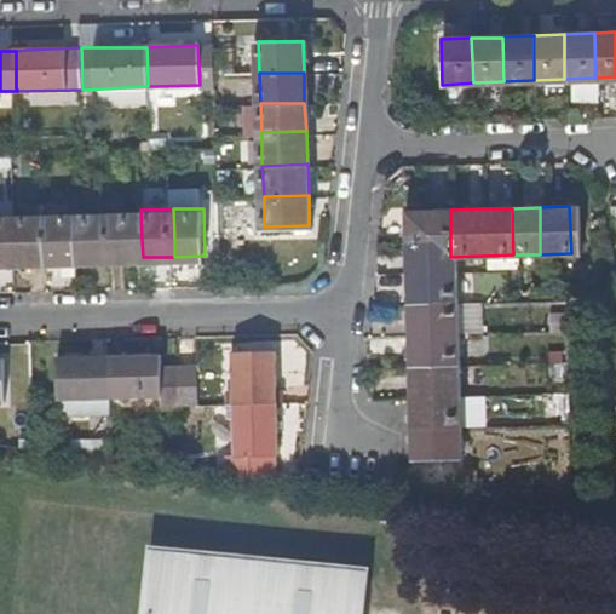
[(111,258),(109,210),(79,212),(80,258),(111,258)]
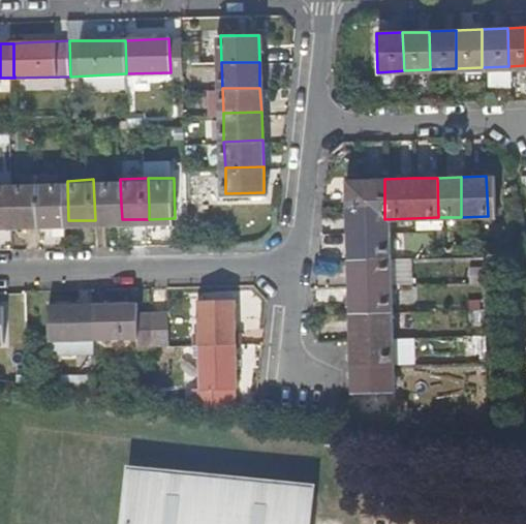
[(121,205),(120,179),(93,179),(95,220),(122,219),(121,205)]
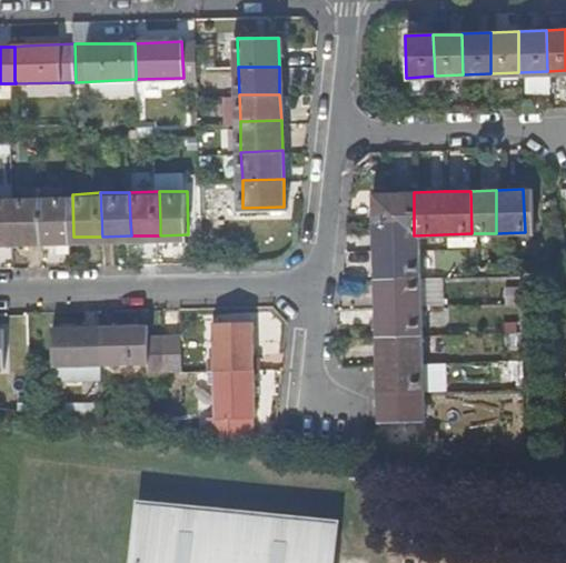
[(414,220),(414,192),(370,194),(370,222),(414,220)]
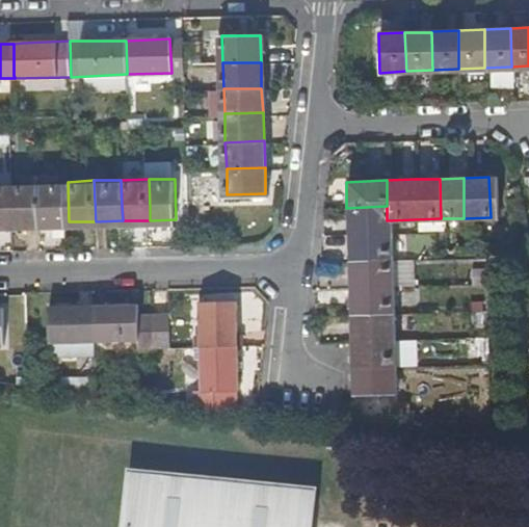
[(69,221),(68,182),(41,183),(41,191),(42,222),(69,221)]
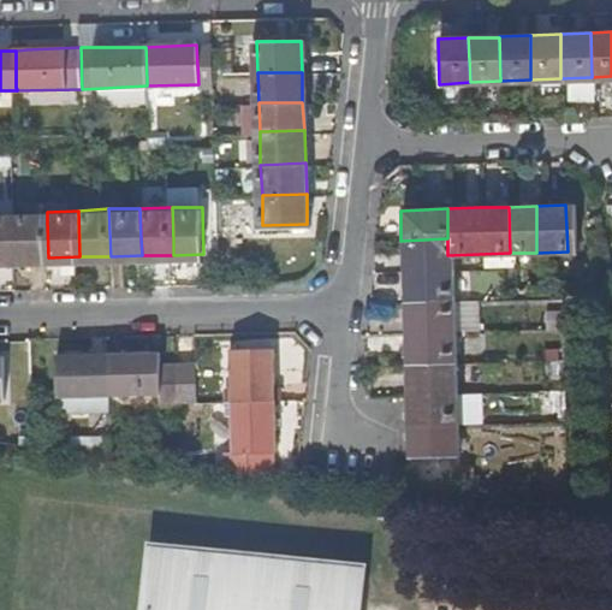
[(48,258),(47,221),(47,212),(15,213),(16,249),(16,259),(48,258)]
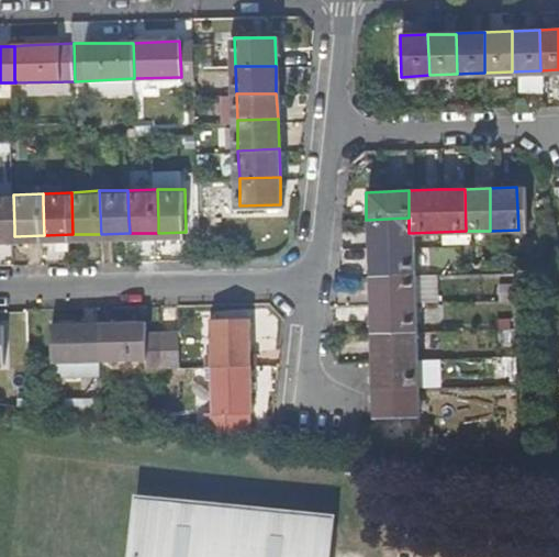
[(14,227),(13,195),(0,195),(0,236),(14,236),(14,227)]
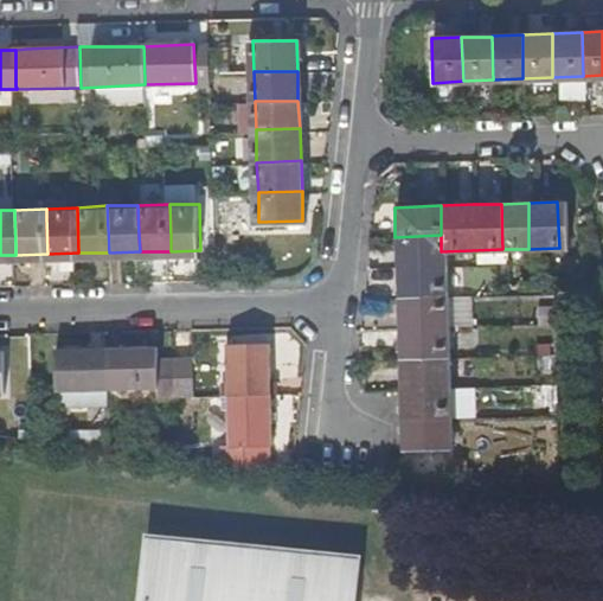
[(441,251),(441,235),(395,237),(396,267),(442,264),(441,251)]
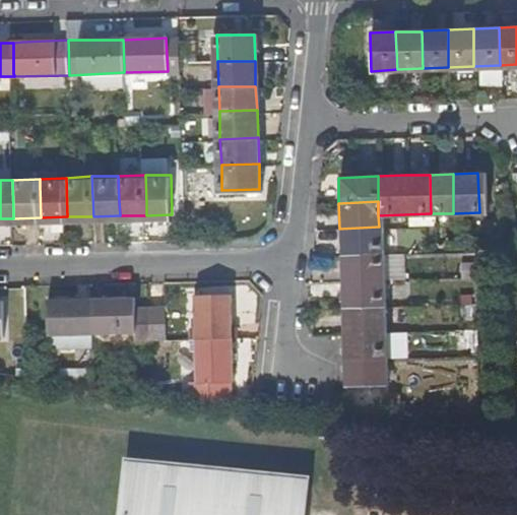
[(381,253),(379,227),(339,229),(340,254),(381,253)]
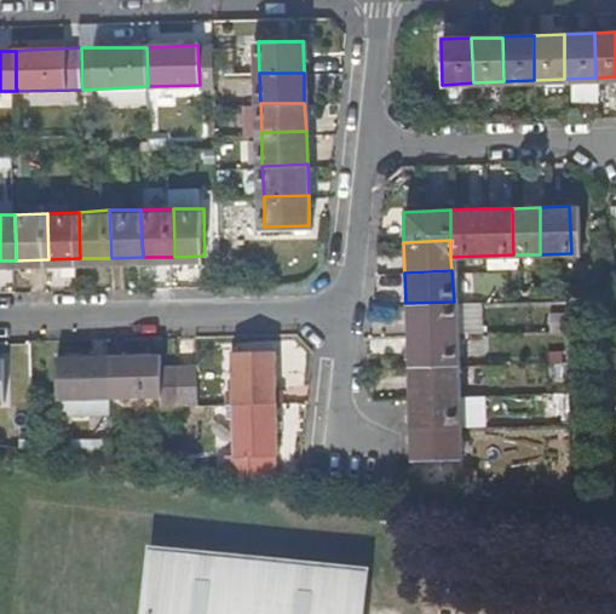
[(454,333),(454,302),(406,303),(406,334),(454,333)]
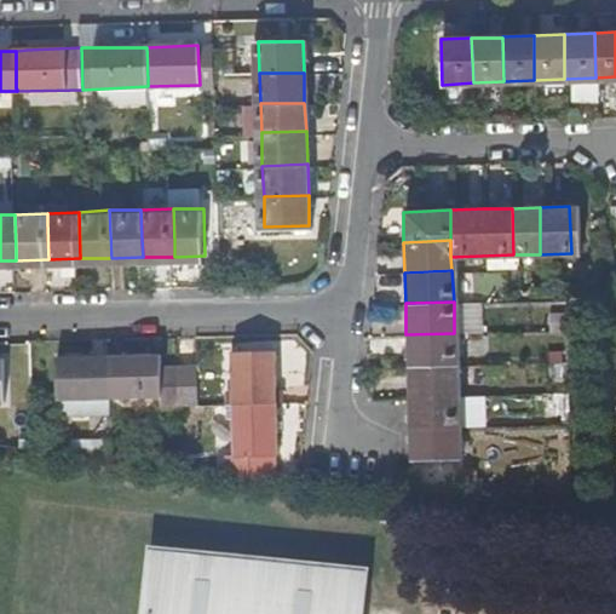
[(455,363),(454,333),(406,334),(407,365),(455,363)]
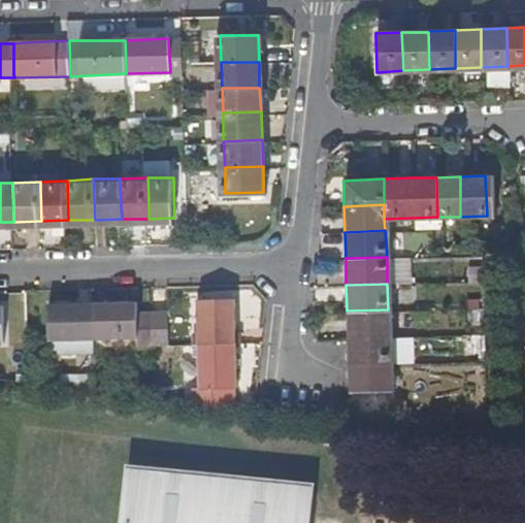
[(234,341),(233,298),(200,299),(201,342),(234,341)]
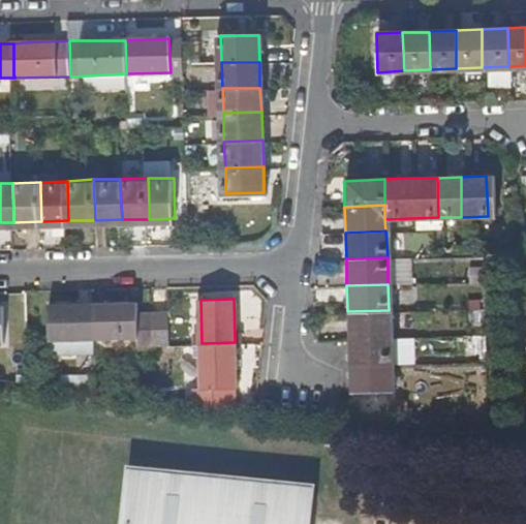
[(153,345),(152,312),(140,312),(138,302),(93,304),(93,337),(138,335),(138,345),(153,345)]
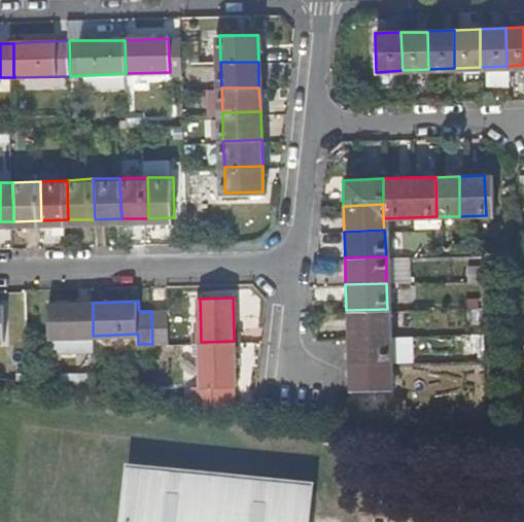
[(93,336),(93,303),(51,304),(53,336),(93,336)]
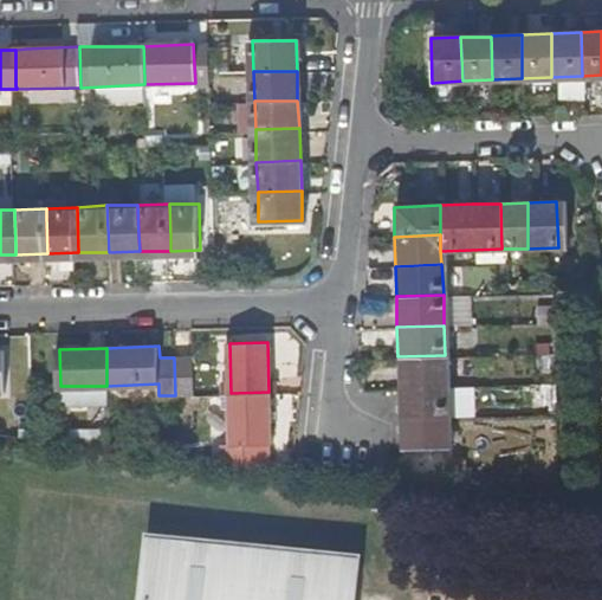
[(446,385),(445,355),(397,356),(399,387),(446,385)]
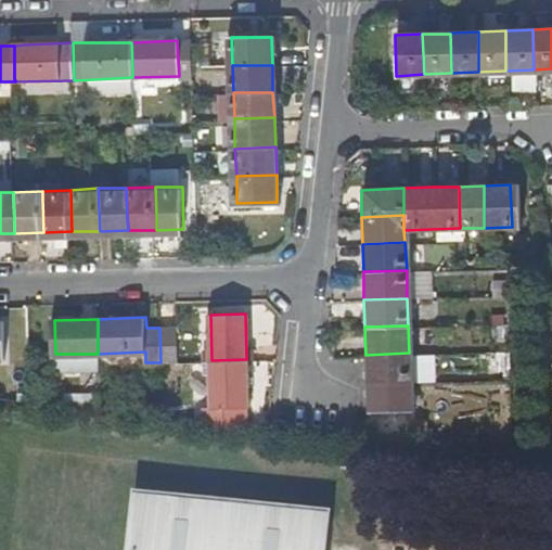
[(178,361),(177,329),(159,328),(161,362),(178,361)]
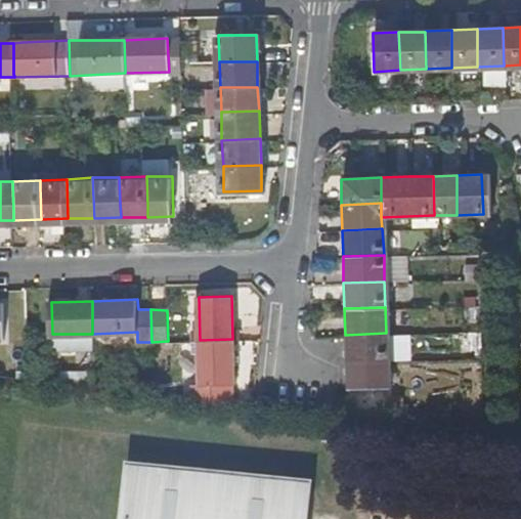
[(387,359),(386,333),(345,335),(346,361),(387,359)]
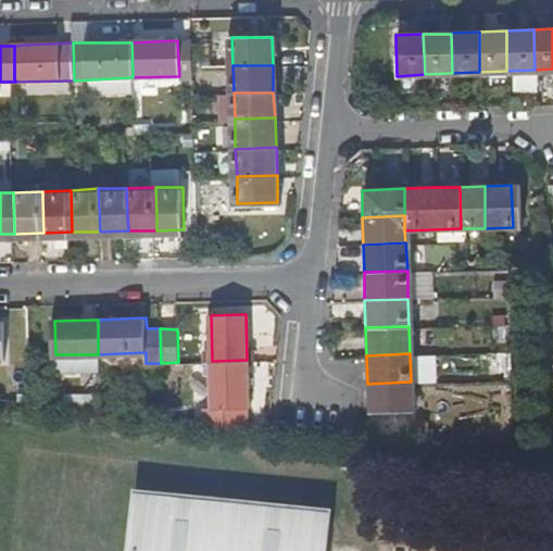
[(249,428),(247,360),(212,361),(213,404),(200,404),(199,422),(214,423),(249,428)]
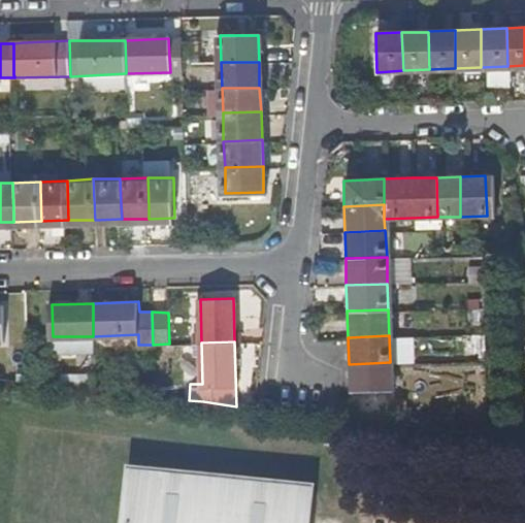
[(390,387),(390,362),(349,364),(350,389),(390,387)]
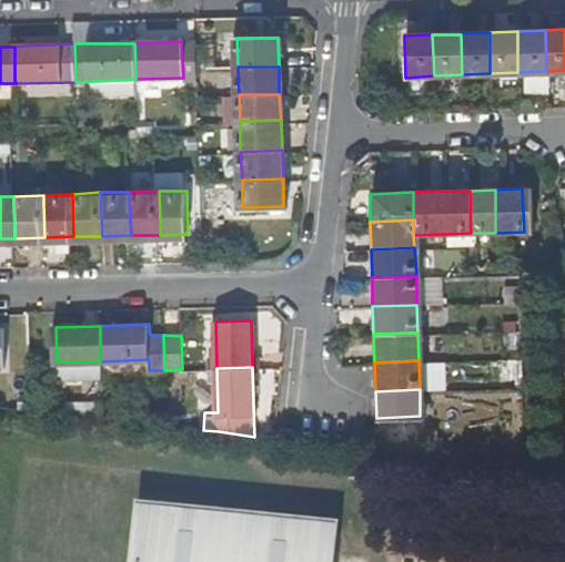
[(333,522),(280,518),(138,503),(137,511),(332,532),(333,522)]
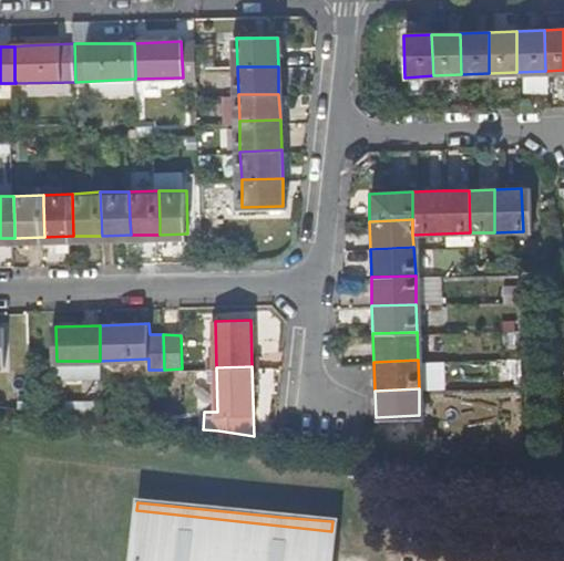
[(329,560),(331,531),(136,510),(131,560),(329,560)]
